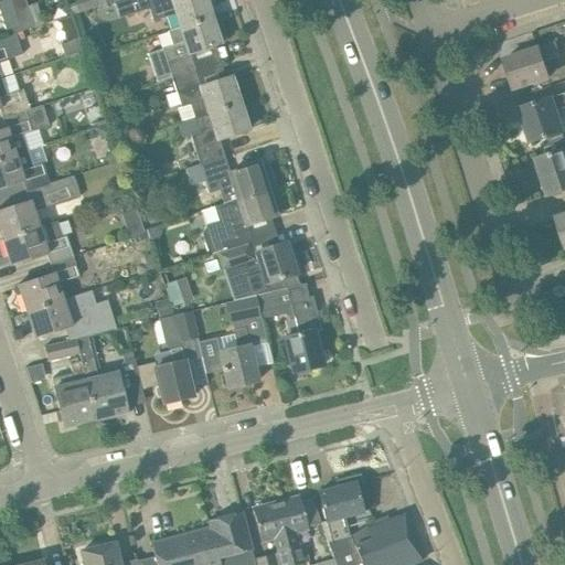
[(21,32),(10,0),(0,0),(0,16),(7,36),(21,32)]
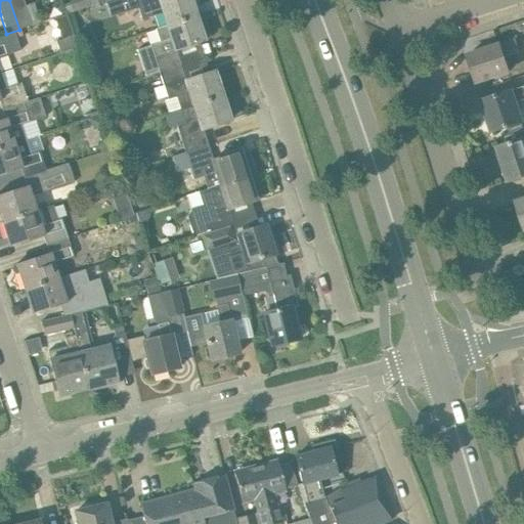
[(9,0),(19,30),(32,26),(23,0),(9,0)]
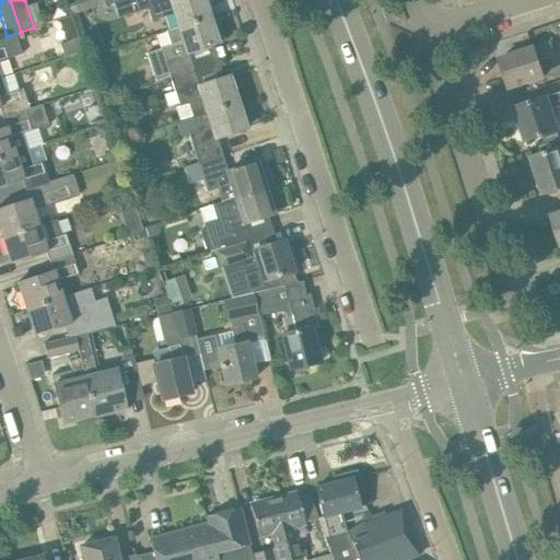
[(78,13),(118,0),(74,0),(73,0),(78,13)]
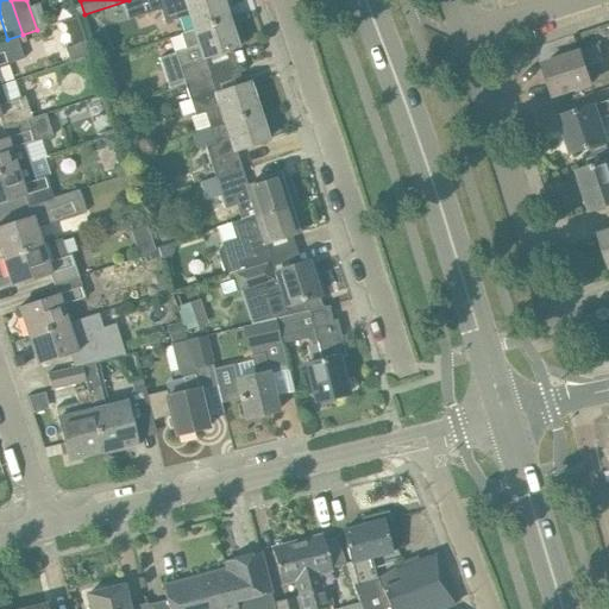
[(129,0),(85,14),(85,16),(121,2),(127,20),(159,10),(164,23),(188,16),(194,30),(227,19),(221,0),(189,0),(187,1),(186,0),(129,0)]
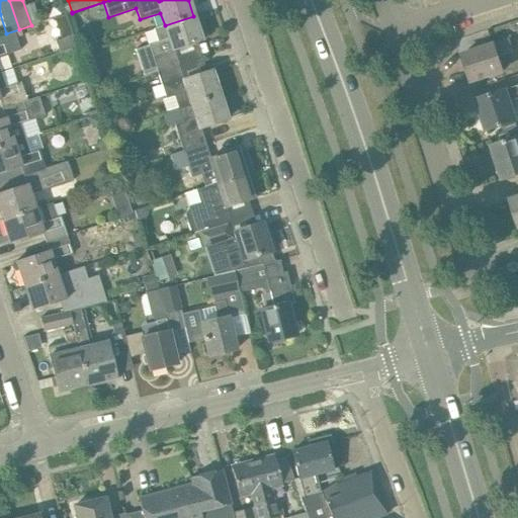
[(193,16),(165,25),(165,26),(154,29),(158,42),(136,50),(145,76),(157,72),(179,65),(174,50),(201,40),(193,16)]
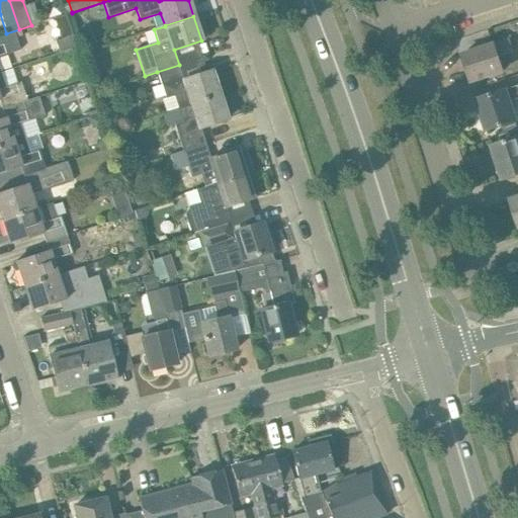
[(31,25),(19,29),(6,33),(0,35),(0,73),(0,72),(0,57),(20,51),(14,31),(31,26),(31,25)]
